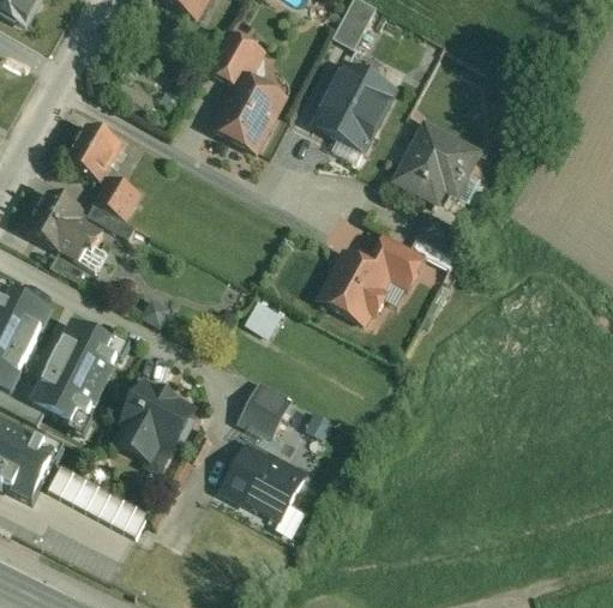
[(0,11),(24,25),(38,0),(0,0),(0,11)]
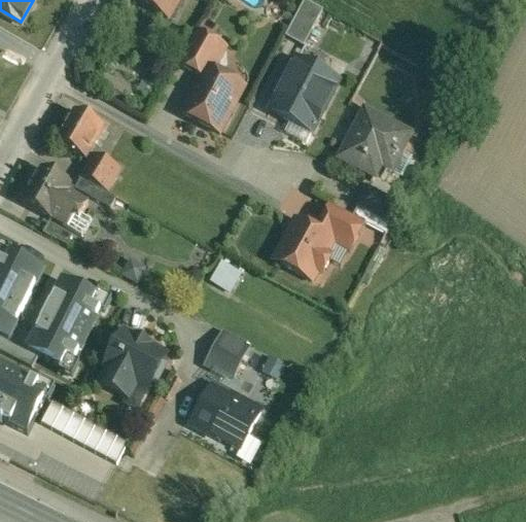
[(140,0),(167,15),(175,0),(140,0)]
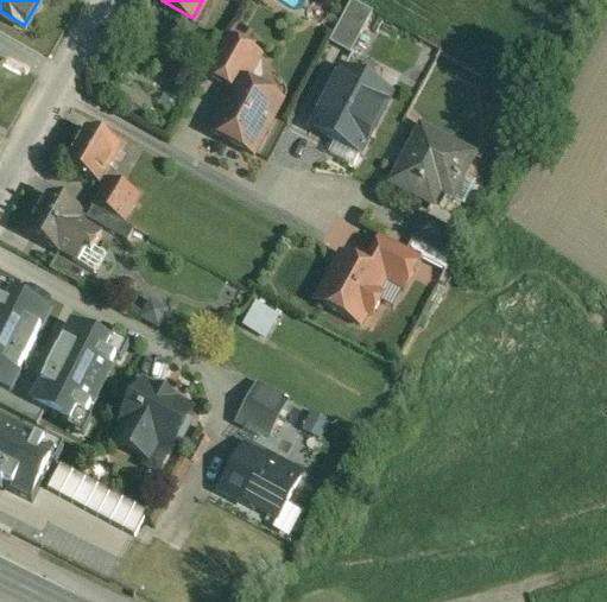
[(348,0),(328,38),(349,50),(371,8),(356,0),(348,0)]
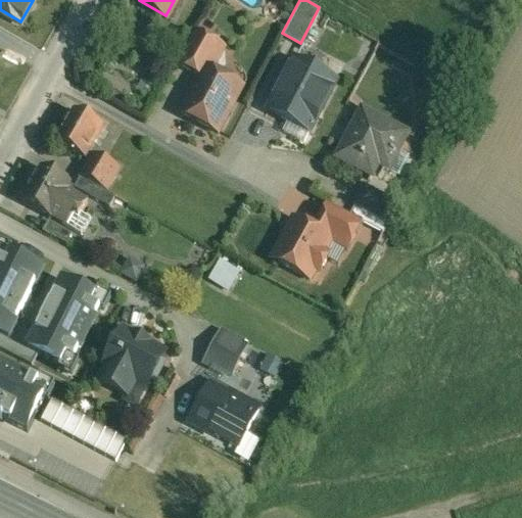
[(195,29),(177,60),(191,68),(209,37),(195,29)]
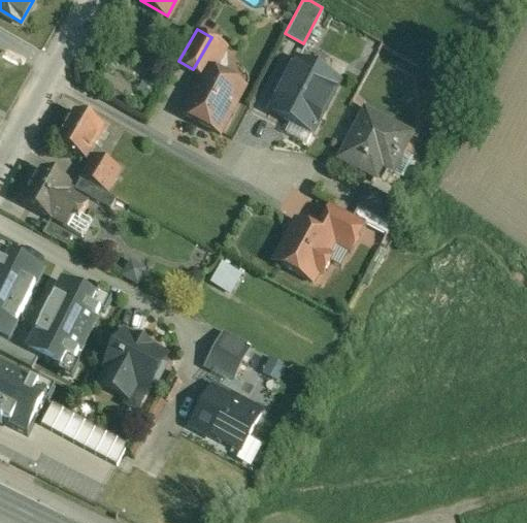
[(337,79),(297,59),(270,109),(310,131),(337,79)]
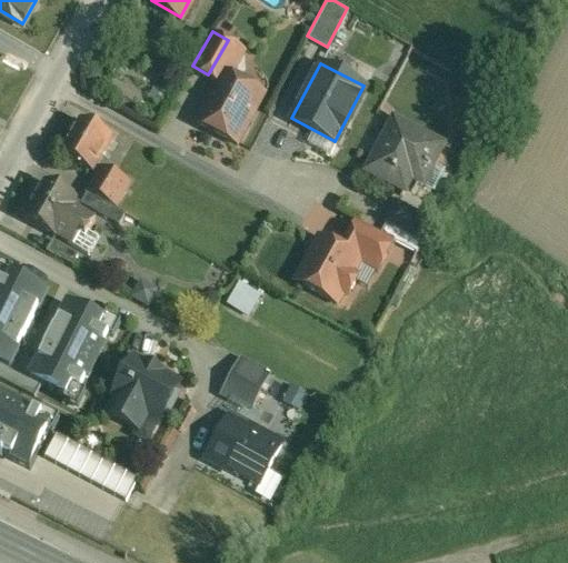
[(262,90),(221,69),(195,120),(237,141),(262,90)]
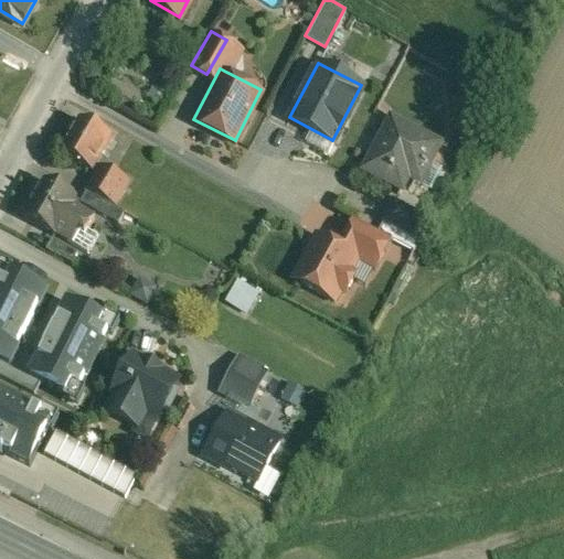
[(110,132),(80,115),(60,150),(91,168),(110,132)]
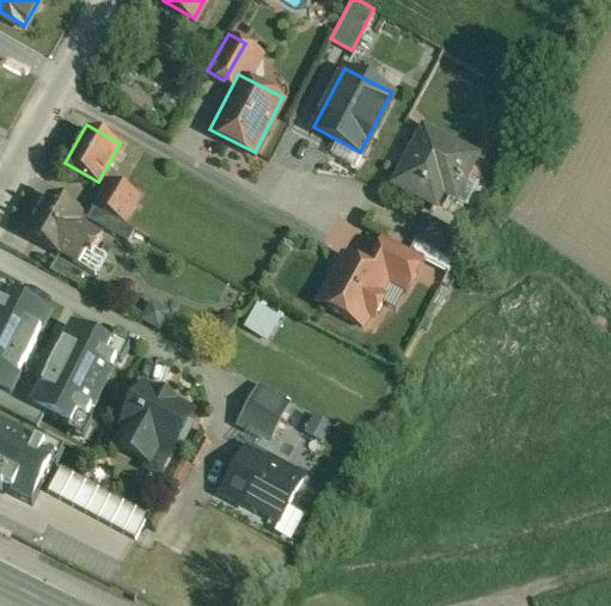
[(421,124),(393,178),(434,200),(451,170),(464,177),(476,153),(421,124)]
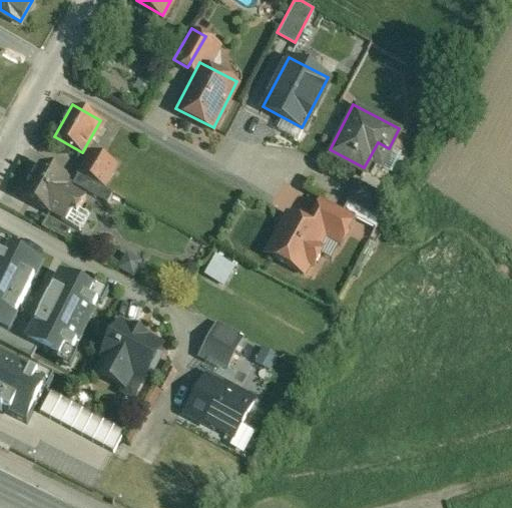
[(116,160),(89,146),(76,169),(77,170),(103,183),(116,160)]
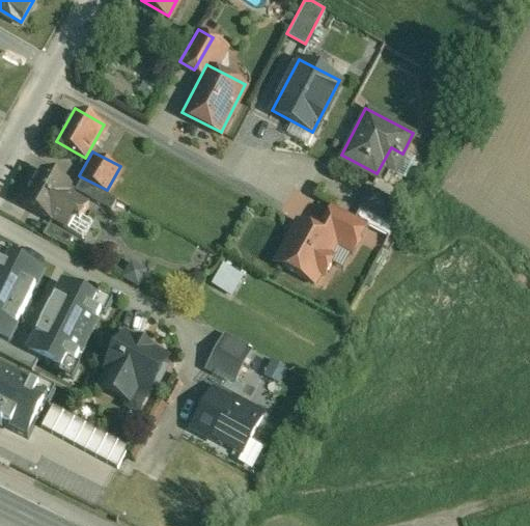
[(71,184),(40,166),(21,200),(62,223),(68,213),(78,218),(88,200),(67,189),(71,184)]
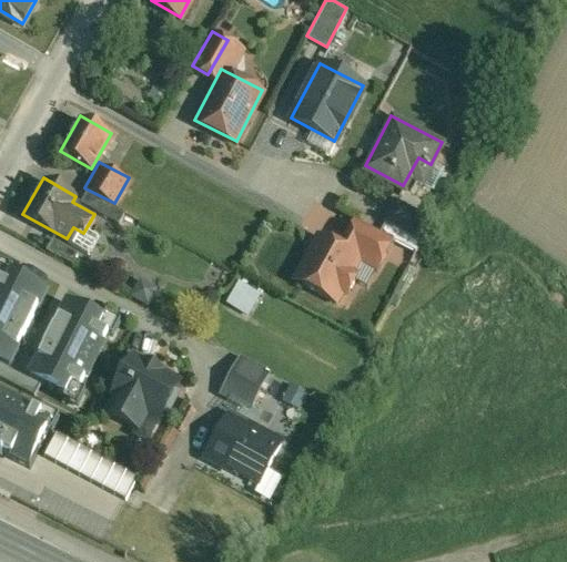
[(114,203),(85,188),(80,200),(118,221),(124,208),(114,203)]
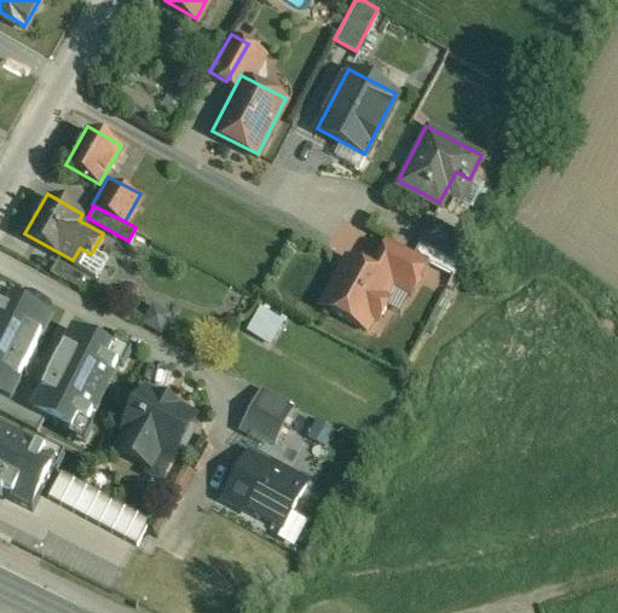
[(431,218),(421,237),(451,253),(461,233),(431,218)]
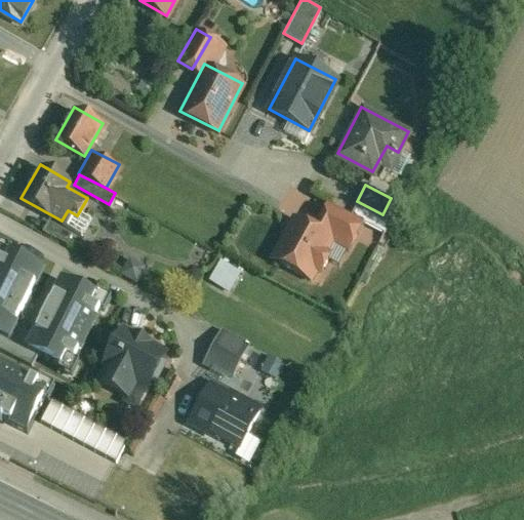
[(362,218),(329,201),(315,228),(331,237),(330,239),(346,247),(362,218)]
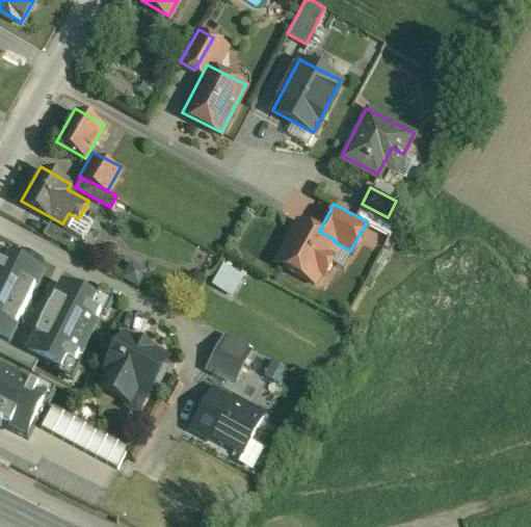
[(72,234),(49,221),(43,232),(67,244),(72,234)]
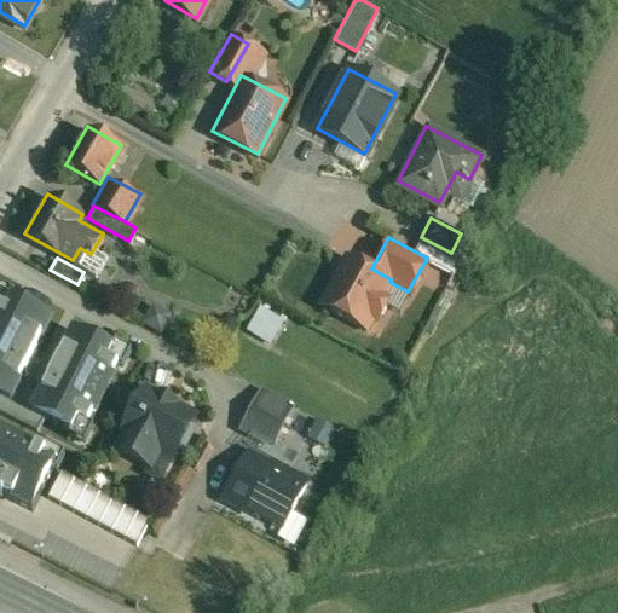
[(371,269),(352,259),(345,272),(336,275),(321,301),(365,327),(373,313),(374,314),(380,312),(386,302),(383,296),(382,295),(390,282),(391,279),(371,269)]
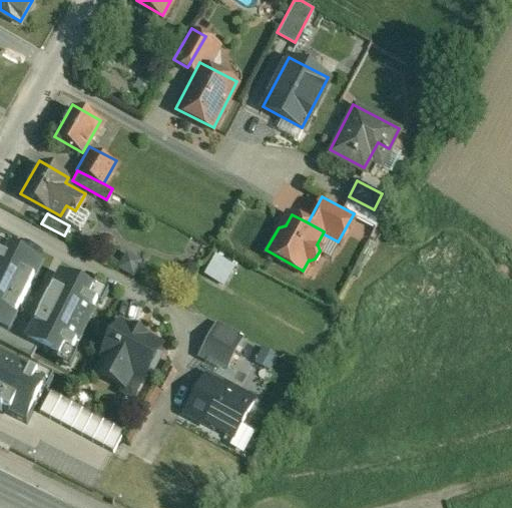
[(42,262),(9,244),(4,255),(0,252),(0,326),(8,330),(42,262)]
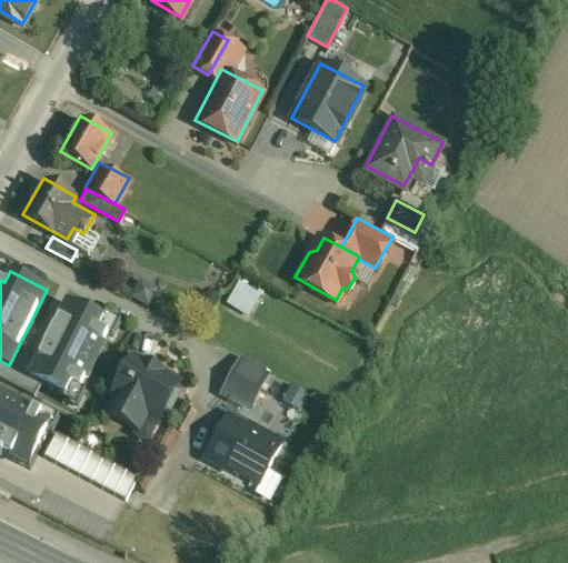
[(220,300),(243,312),(256,290),(232,278),(220,300)]
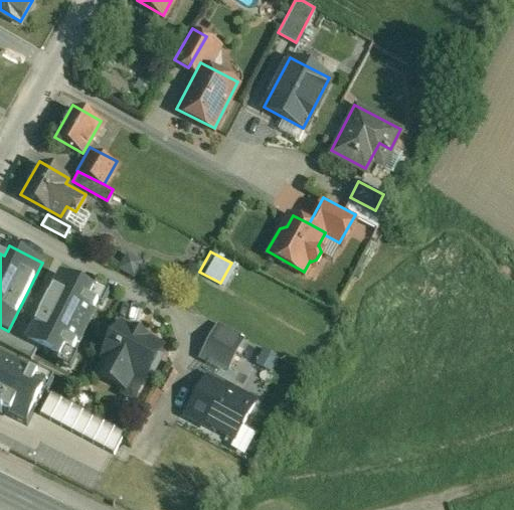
[(94,289),(63,273),(60,272),(26,340),(59,357),(64,348),(72,352),(98,303),(89,298),(94,289)]
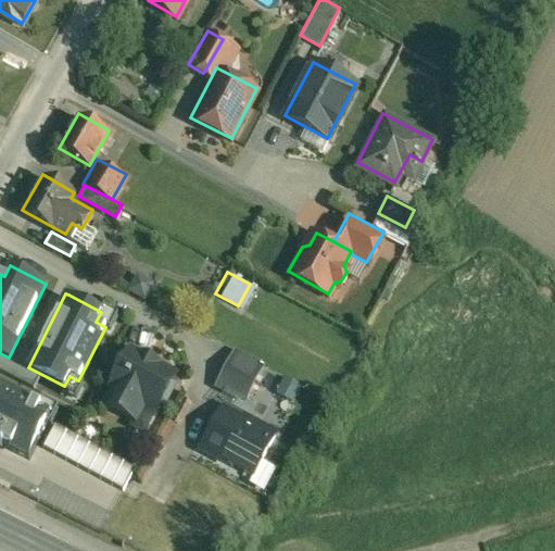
[(261,364),(234,350),(217,380),(244,396),(261,364)]
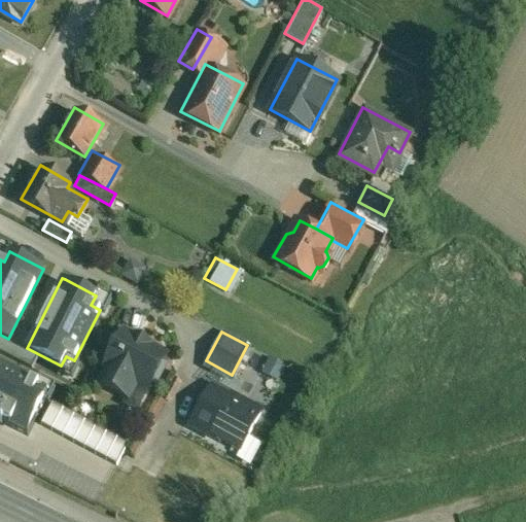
[(132,339),(123,334),(112,352),(109,353),(105,358),(106,362),(106,364),(107,366),(100,380),(127,394),(124,399),(135,406),(164,352),(148,343),(148,342),(147,341),(143,348),(133,343),(132,339)]
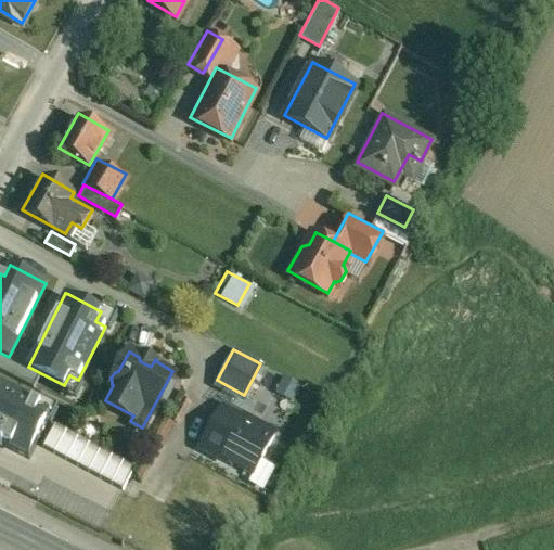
[(41,404),(0,383),(0,439),(28,453),(46,418),(36,412),(41,404)]
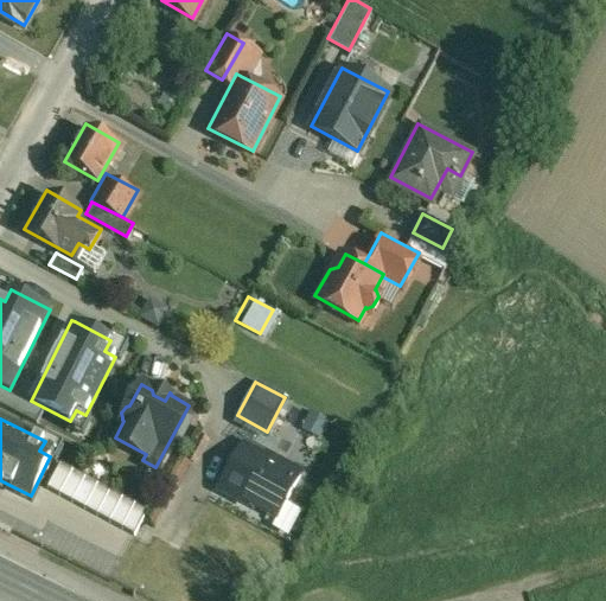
[(303,466),(246,438),(221,488),(278,517),(303,466)]
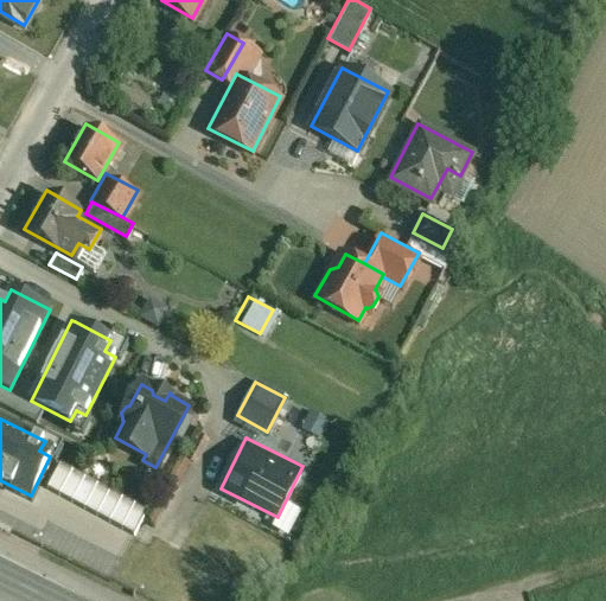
[(147,506),(59,459),(46,484),(78,502),(133,531),(147,506)]
